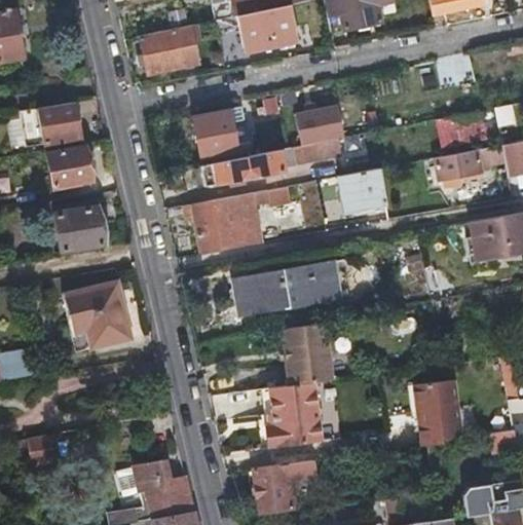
[(289,2),(297,0),(210,0),(214,19),(235,14),(289,2)]
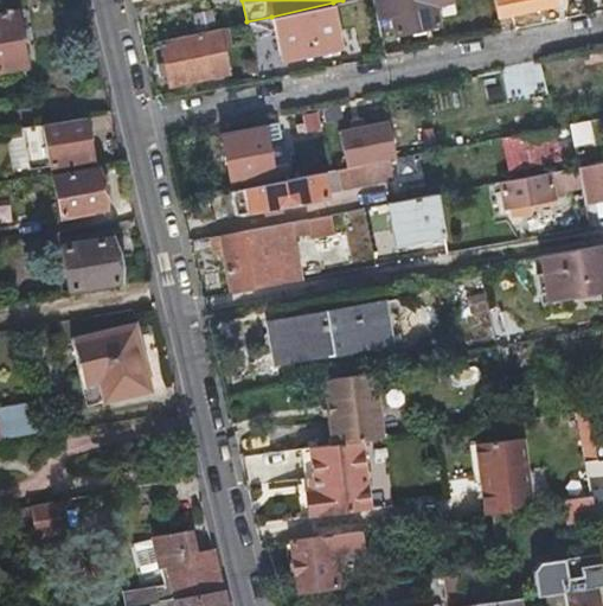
[(372,0),(378,29),(391,25),(392,34),(435,25),(429,2),(440,0),(372,0)]
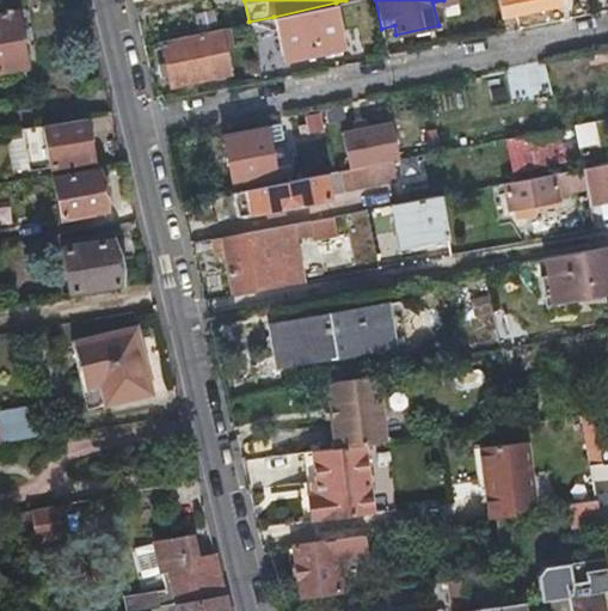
[(558,0),(497,0),(502,16),(560,4),(558,0)]
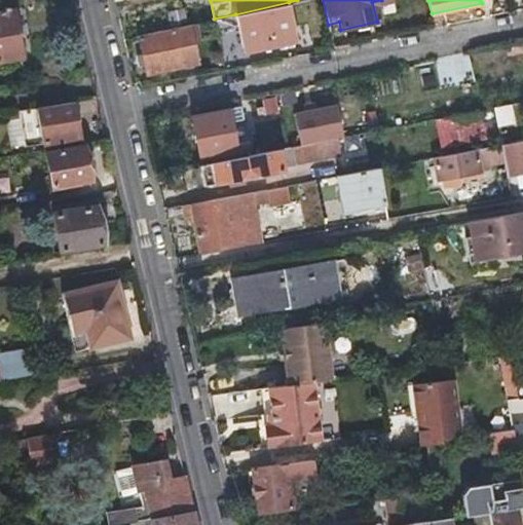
[(297,39),(289,2),(235,14),(239,33),(244,51),(297,39)]
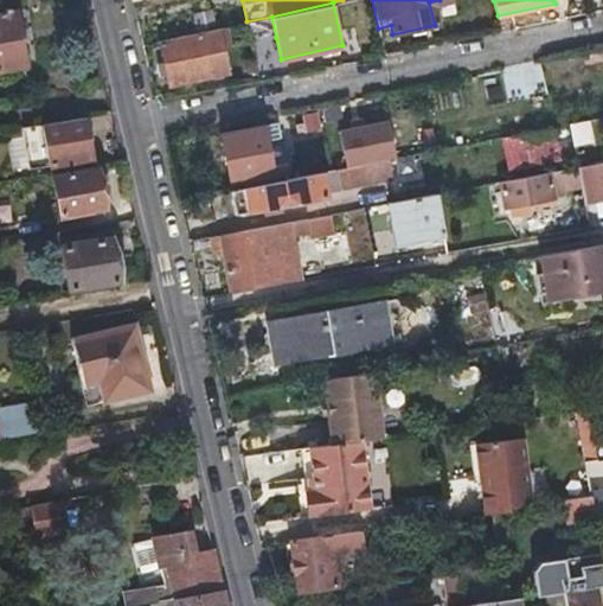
[(0,70),(27,65),(23,38),(18,11),(0,12),(0,70)]
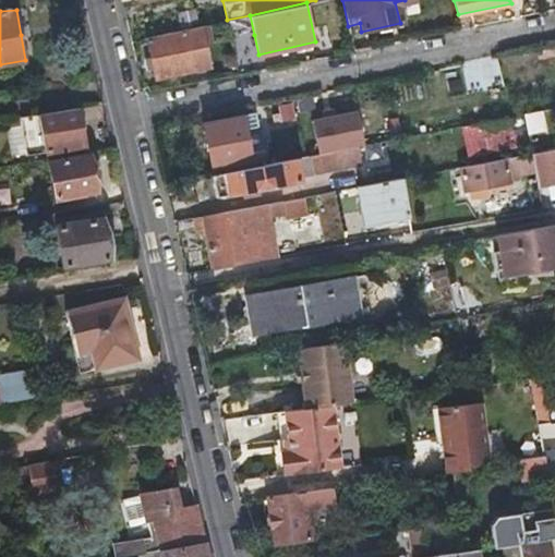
[(146,38),(151,58),(155,77),(215,65),(206,25),(146,38)]
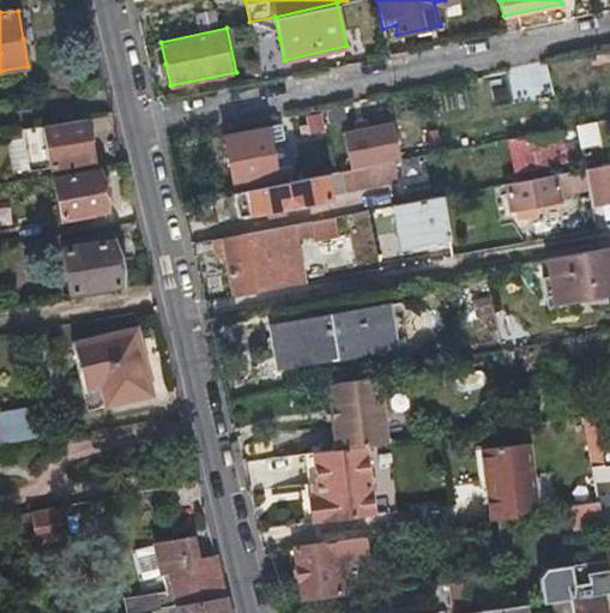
[(566,95),(560,65),(535,70),(541,100),(566,95)]
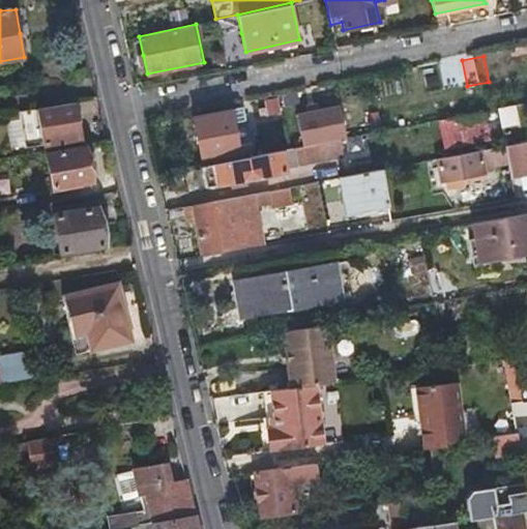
[(526,111),(525,105),(486,112),(488,124),(498,122),(510,119),(526,116),(526,111)]
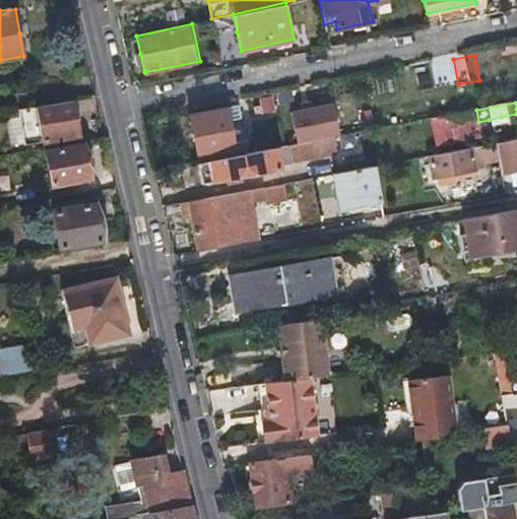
[(12,123),(16,122),(22,122),(26,146),(79,137),(73,104),(10,115),(12,123)]
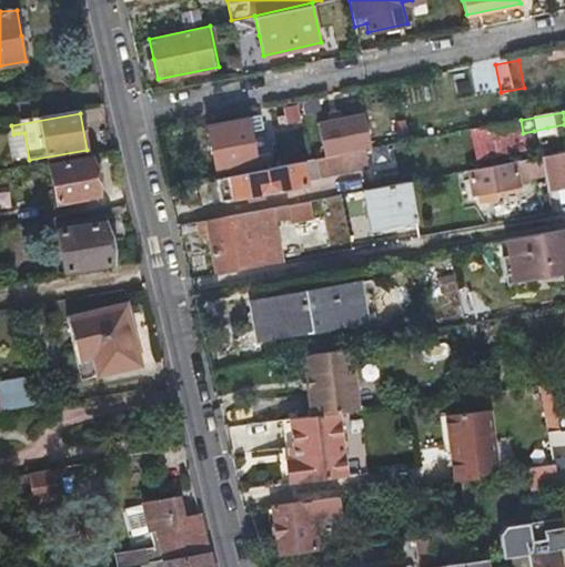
[(263,155),(262,151),(261,147),(252,148),(245,117),(208,124),(217,172),(271,161),(270,154),(263,155)]
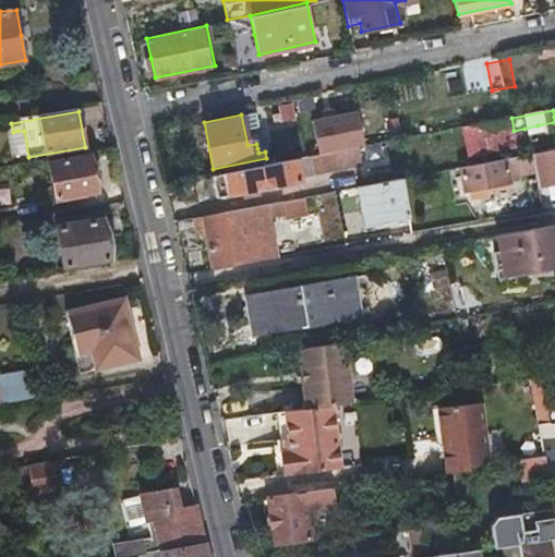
[(315,155),(363,146),(357,114),(323,121),(322,116),(308,118),(315,155)]
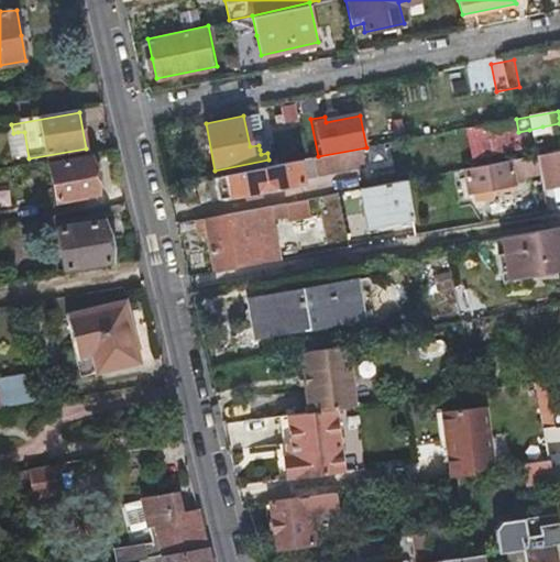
[(546,142),(542,127),(529,130),(533,144),(546,142)]
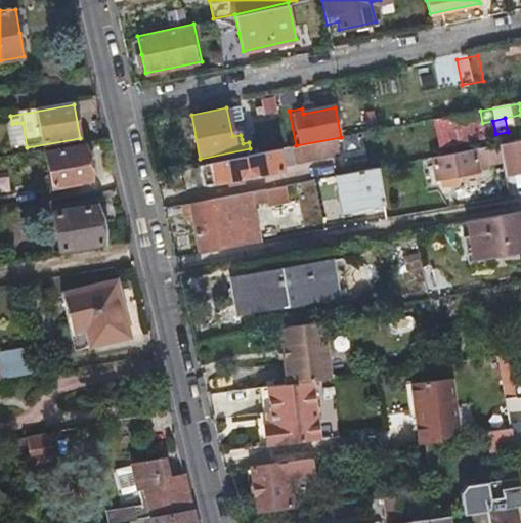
[(15,149),(27,147),(23,123),(16,123),(12,124),(15,149)]
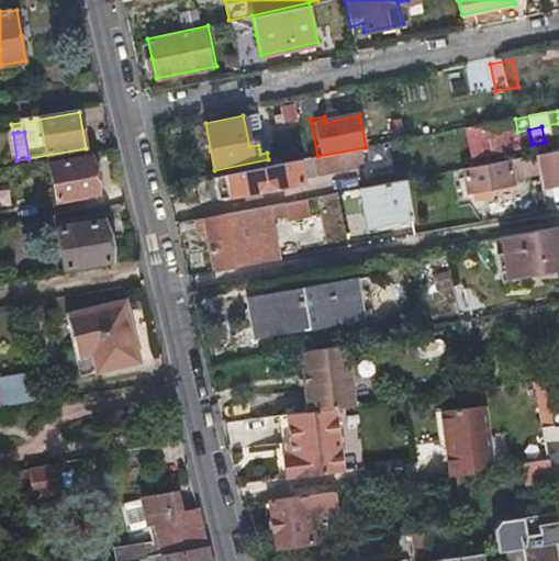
[(370,170),(366,147),(317,156),(212,177),(216,200),(302,183),(301,178),(337,172),(338,176),(370,170)]
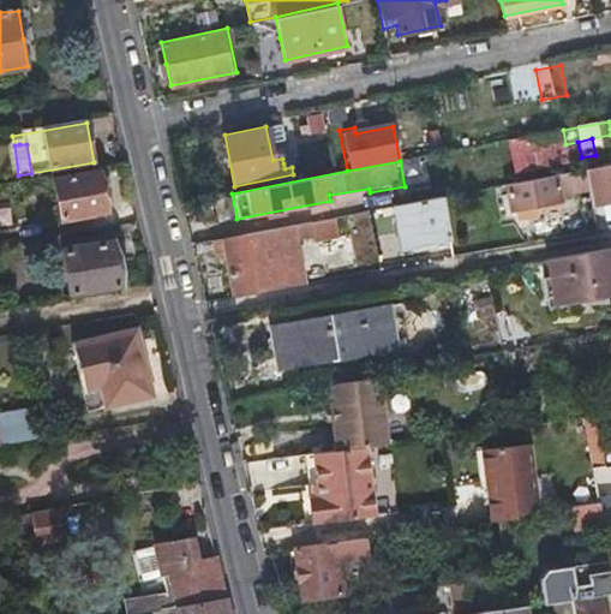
[(610,166),(503,185),(508,214),(514,213),(516,220),(532,216),(531,209),(570,202),(569,196),(585,192),(586,206),(610,201),(610,166)]
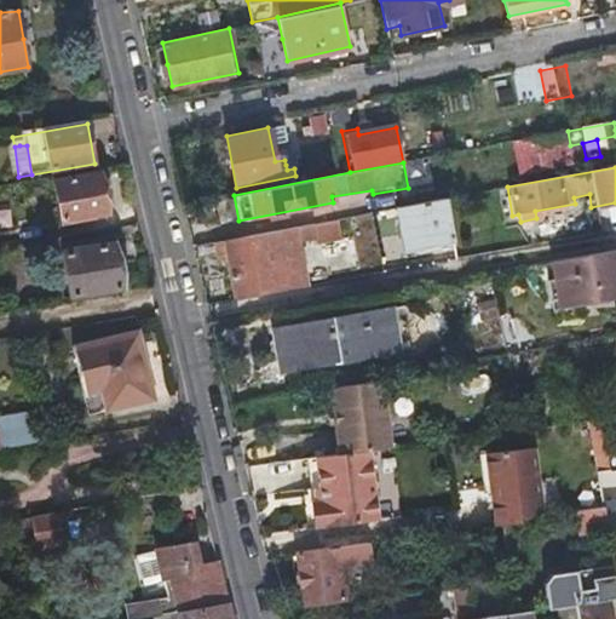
[(107,216),(103,196),(99,177),(53,184),(59,223),(107,216)]
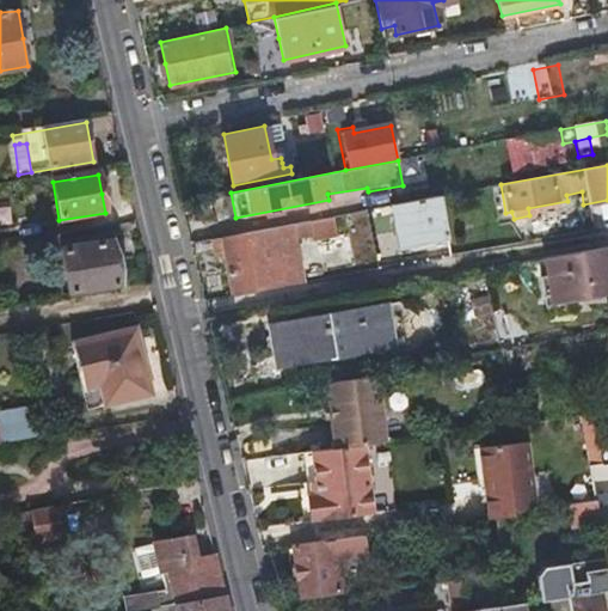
[(386,206),(390,227),(393,250),(444,240),(436,196),(386,206)]
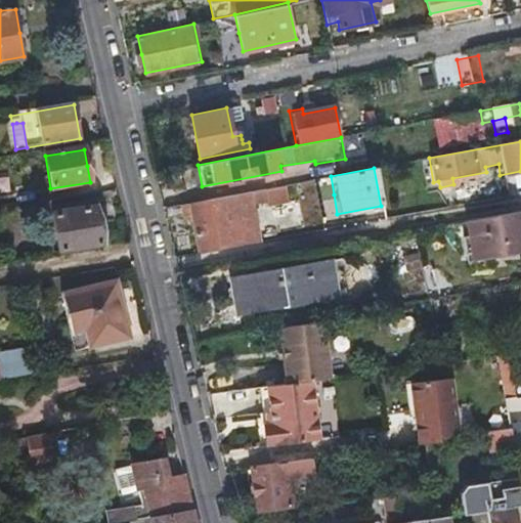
[(190,203),(197,236),(200,253),(256,244),(247,192),(190,203)]
